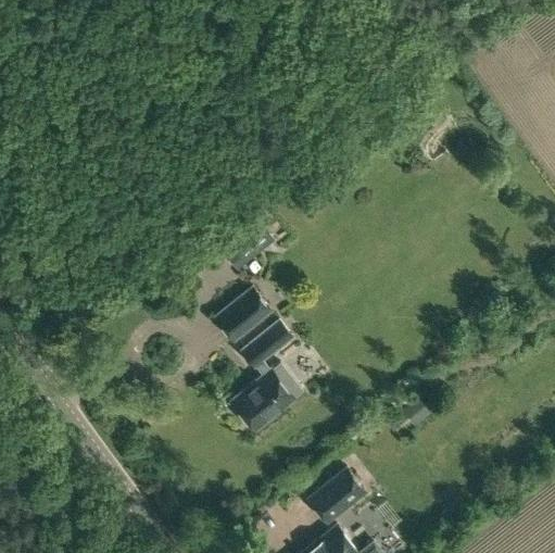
[(247,241),(227,258),(237,271),(256,254),(247,241)]
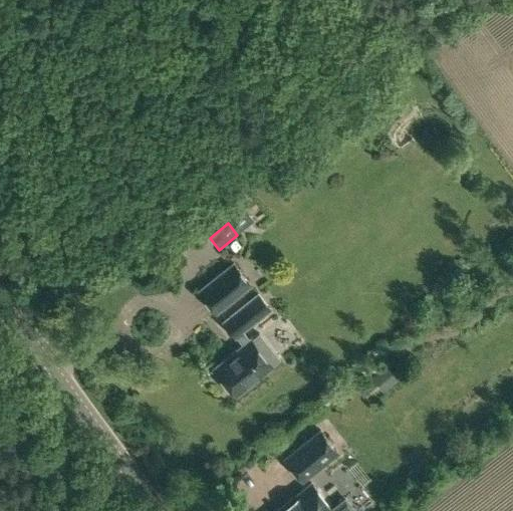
[(214,315),(252,285),(233,262),(195,293),(214,315)]
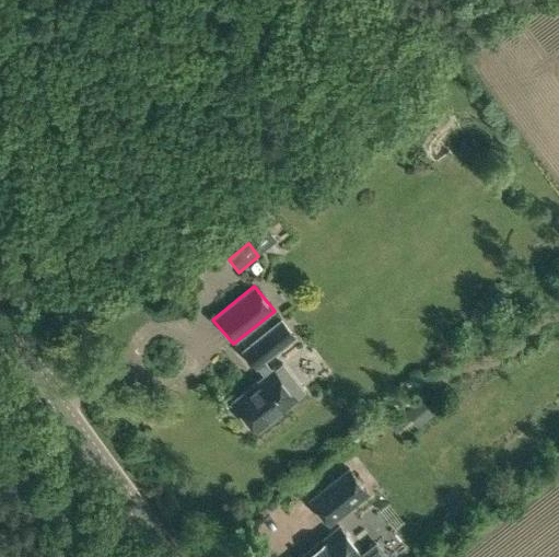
[(261,376),(229,404),(255,437),(297,403),(295,401),(304,394),(282,366),(274,372),(271,370),(270,371),(265,363),(282,350),(297,339),(280,320),(241,352),(261,376)]
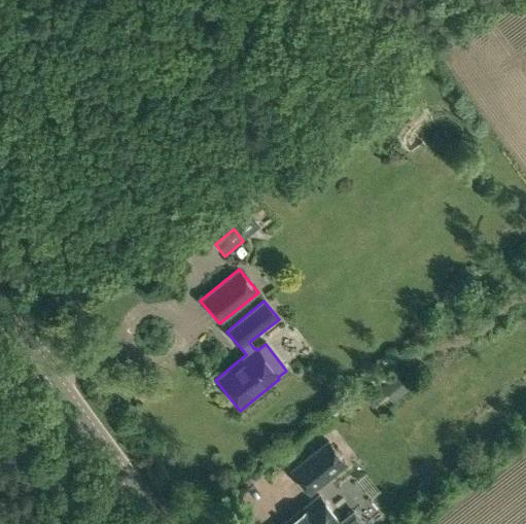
[(408,391),(397,378),(381,391),(392,405),(408,391)]
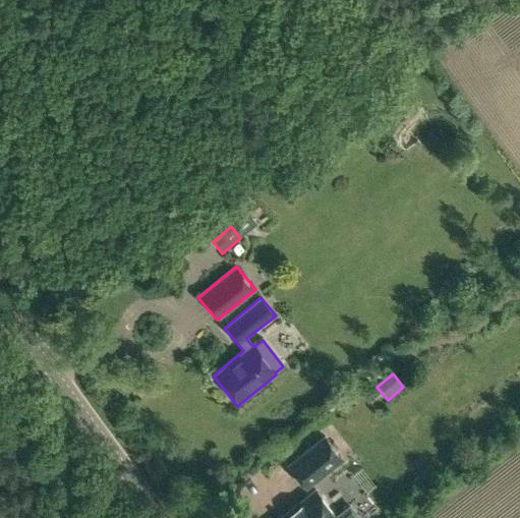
[(286,467),(306,493),(344,461),(324,437),(286,467)]
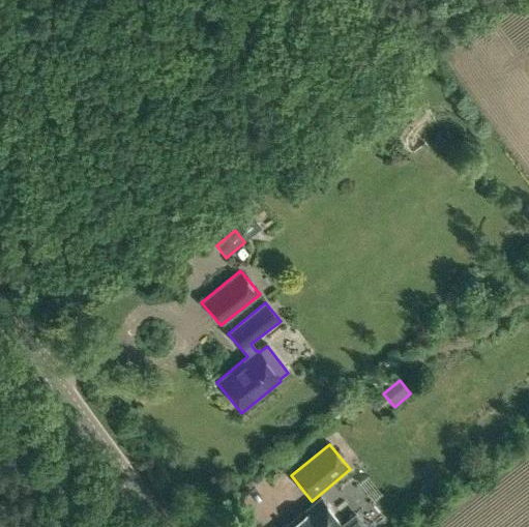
[(340,526),(319,500),(286,526),(340,526)]
